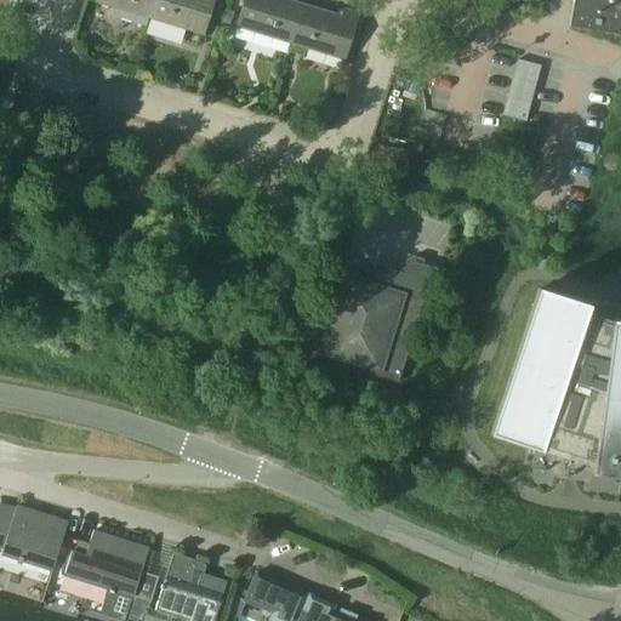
[(96,0),(95,4),(148,20),(154,0),(96,0)]
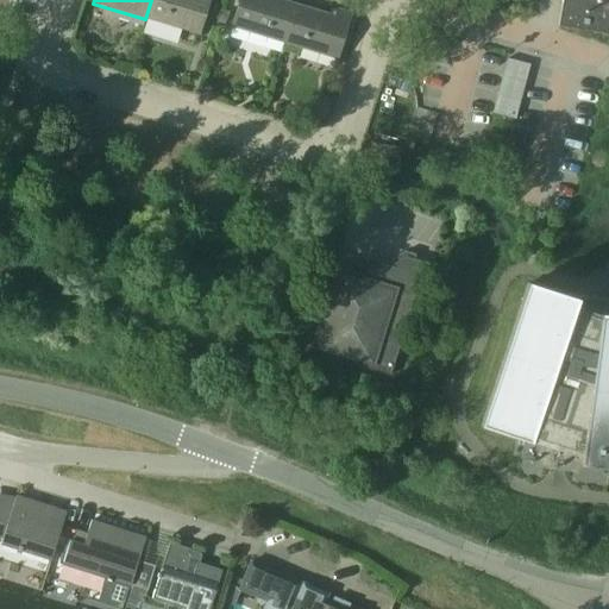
[(199,36),(208,0),(151,0),(145,19),(199,36)]
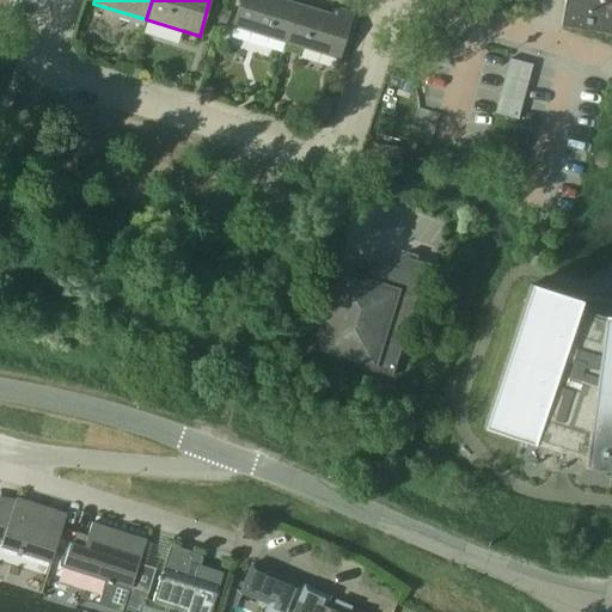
[(239,0),(232,28),(286,43),(297,6),(276,0),(239,0)]
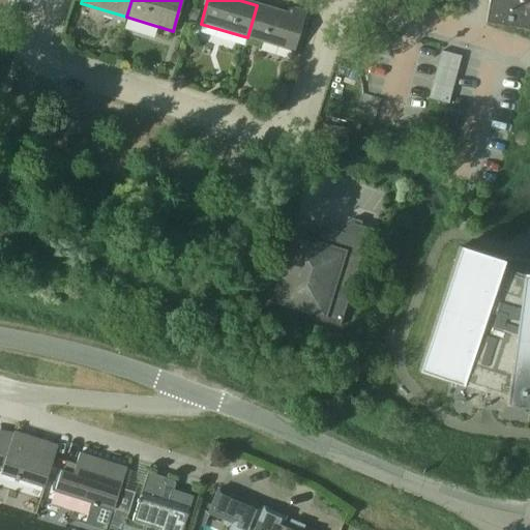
[(529,0),(490,0),(487,25),(508,28),(527,32),(529,32),(529,0)]
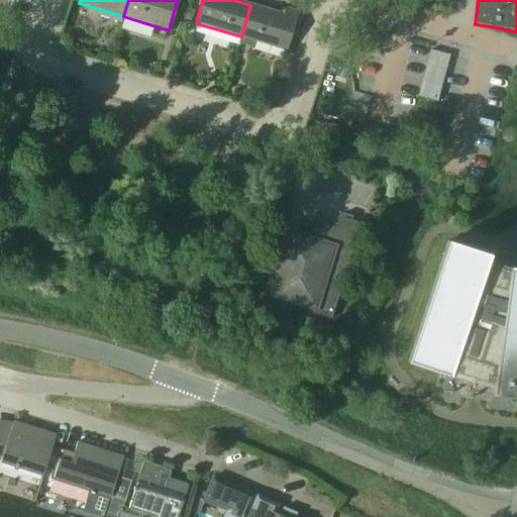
[(250,5),(241,36),(286,50),(297,12),(287,8),(285,15),(250,5)]
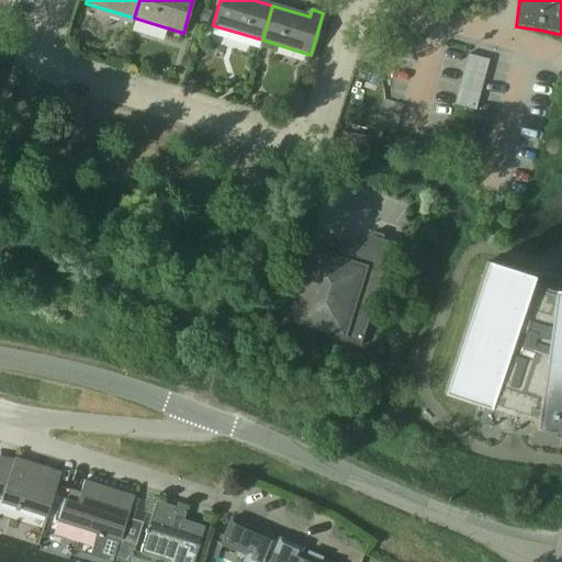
[(468,55),(454,107),(475,112),(489,60),(468,55)]
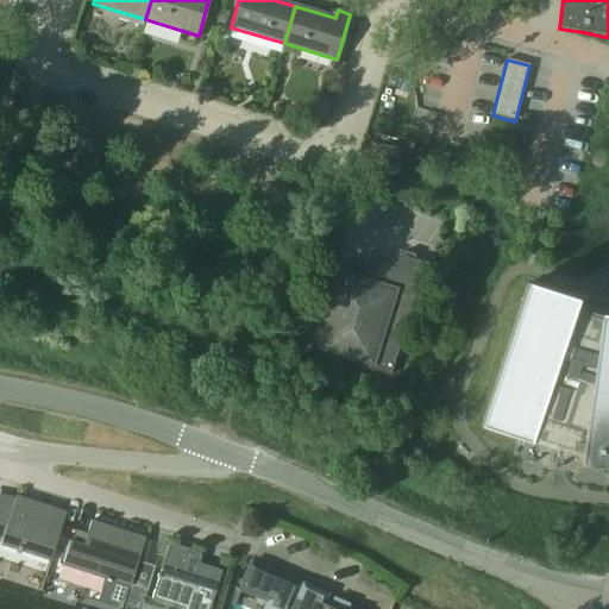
[(395,269),(362,258),(356,280),(337,275),(315,346),(369,363),(366,369),(389,376),(425,264),(412,259),(410,261),(405,258),(396,263),(395,269)]
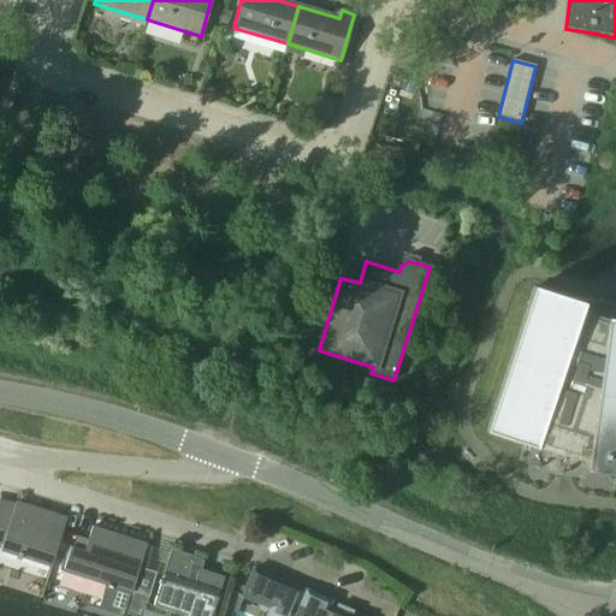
[(533,288),(486,433),(523,445),(537,449),(539,443),(588,460),(586,471),(615,474),(615,320),(609,319),(611,306),(584,302),(584,303),(533,288)]
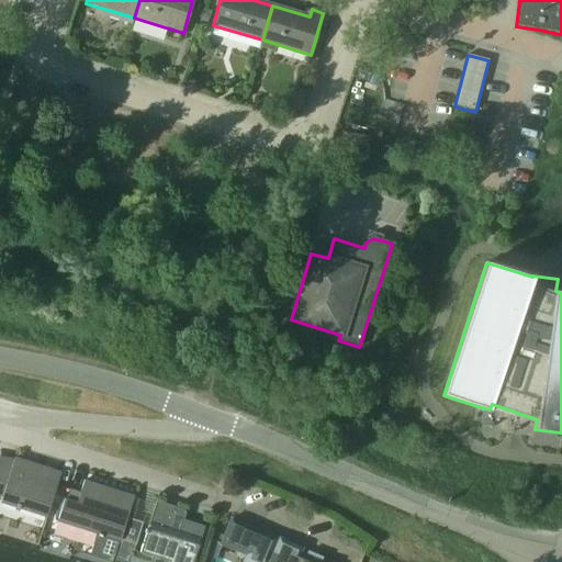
[(0,482),(0,496),(2,496),(0,503),(47,517),(60,473),(14,458),(7,484),(0,482)]
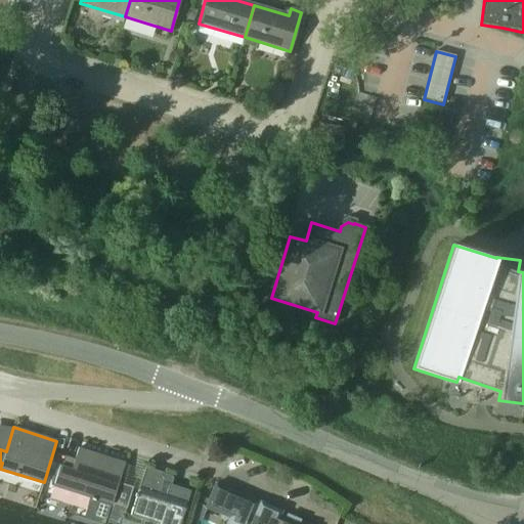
[(72,469),(59,466),(53,485),(112,505),(125,464),(78,448),(72,469)]
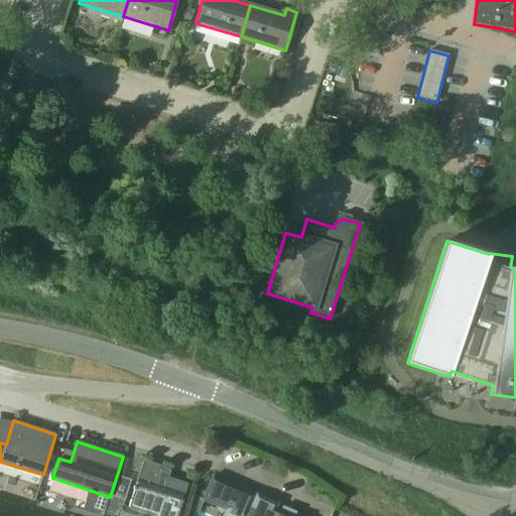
[(168,469),(167,468),(143,461),(128,507),(154,515),(153,515),(176,515),(187,484),(168,478),(170,473),(170,472),(169,471),(169,470),(168,469)]
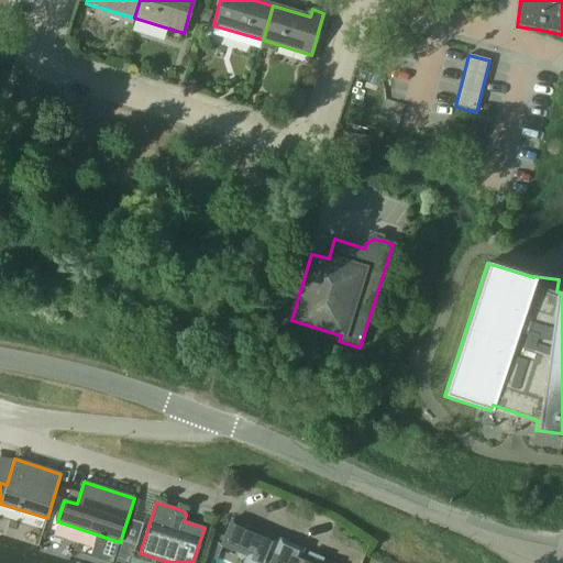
[(128,519),(120,542),(135,547),(143,525),(128,519)]
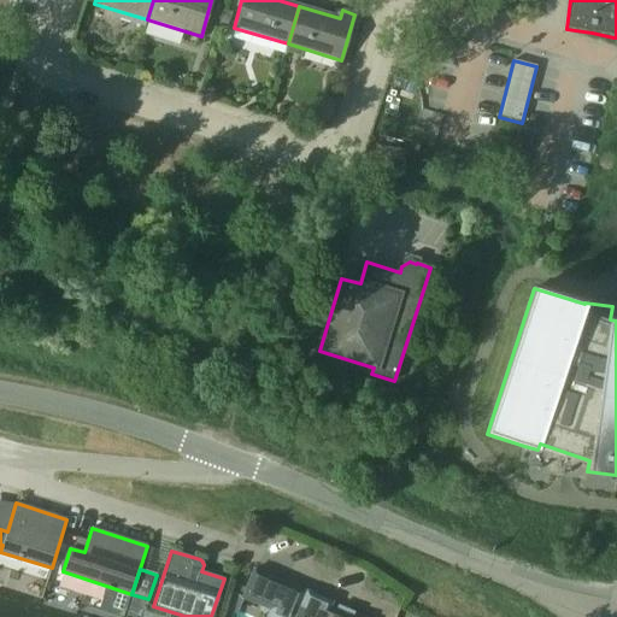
[(306,593),(253,570),(242,597),(272,610),(274,605),(299,616),(298,616),(363,616),(331,604),(331,603),(307,592),(306,593)]
